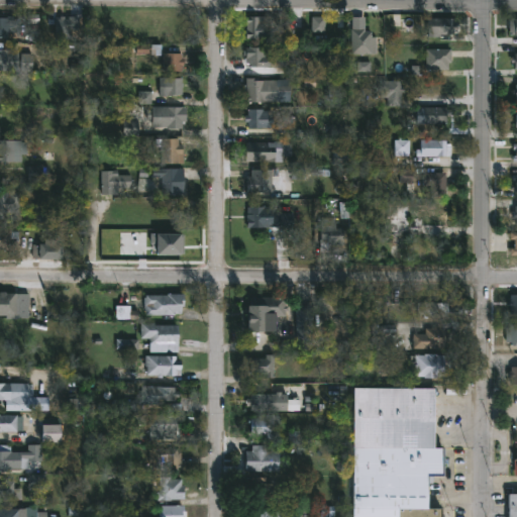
[(79,39),(55,40),(55,19),(63,19),(63,12),(78,11),(79,39)]
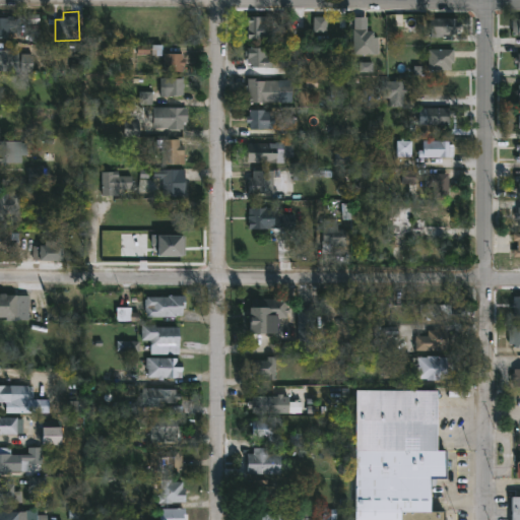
[(268,33),(268,40),(252,40),(252,38),(246,38),(246,21),(252,21),(252,17),(273,17),(273,33),(268,33)]
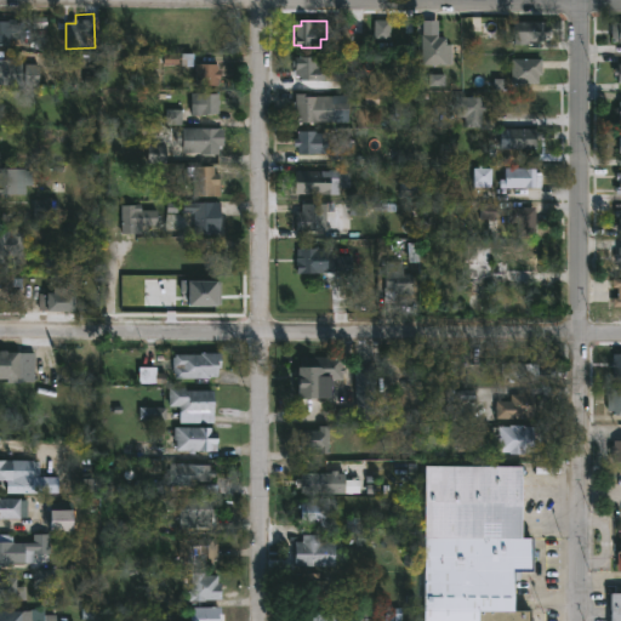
[(0,22),(22,23),(22,49),(0,47),(0,22)]
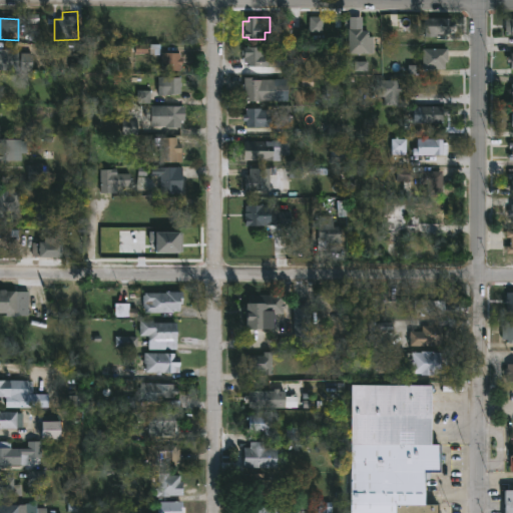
[(322,18),(309,18),(309,33),(322,33),(322,18)]
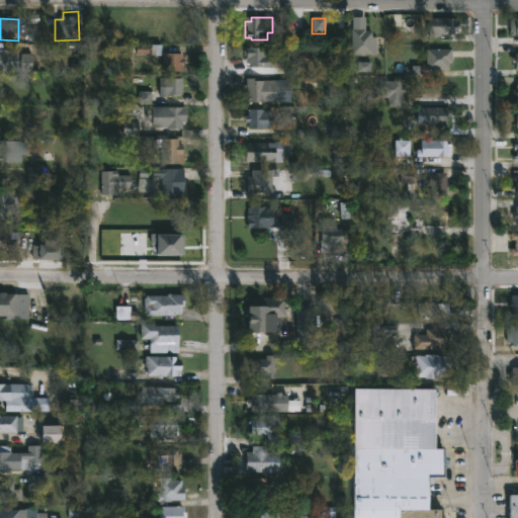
[(517,18),(517,35),(510,36),(509,19),(517,18)]
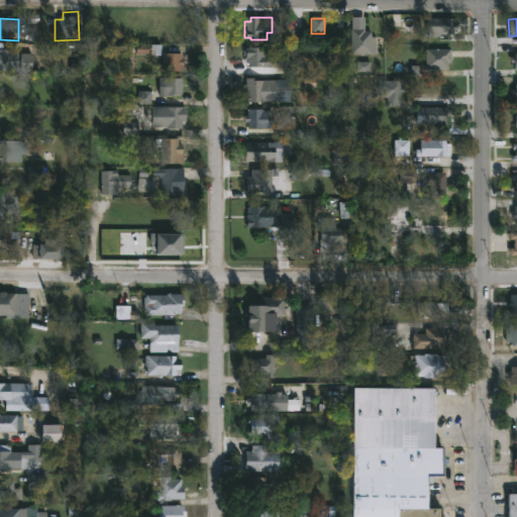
[(455,35),(427,35),(427,19),(455,19),(455,35)]
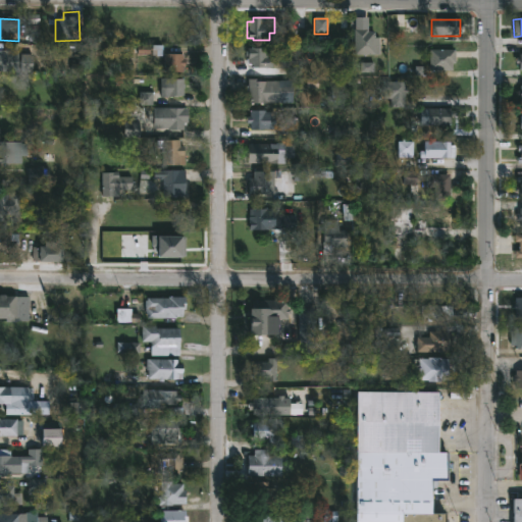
[(157,24),(157,41),(185,41),(185,24),(157,24)]
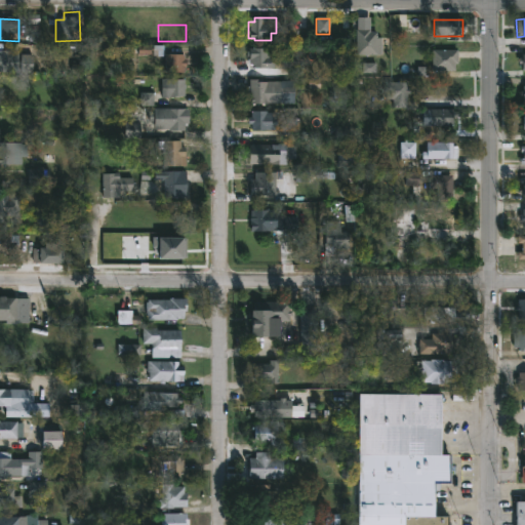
[(369,30),(369,33),(376,33),(376,56),(356,56),(356,30),(369,30)]
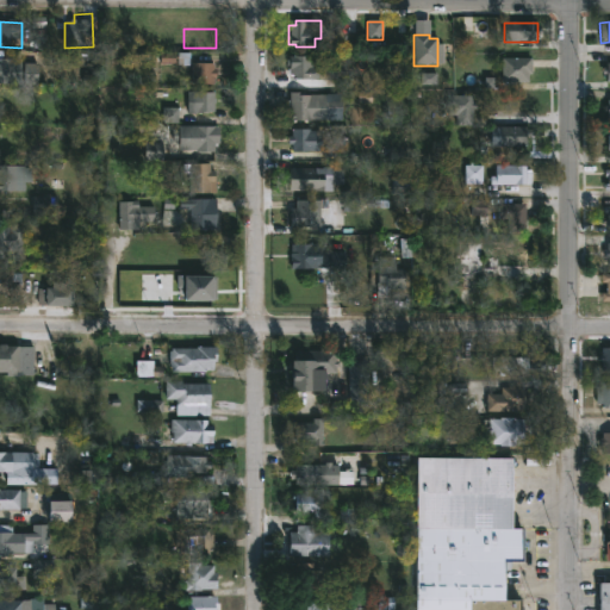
[(319,56),(319,80),(293,79),(293,73),(290,73),(290,55),(319,56)]
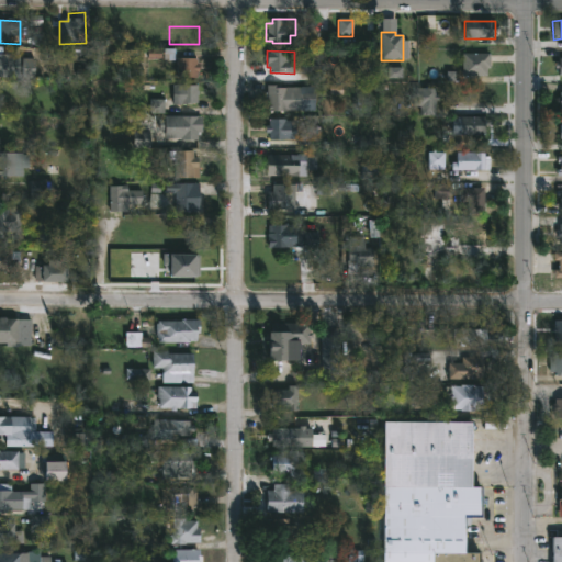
[(486,76),(462,76),(462,53),(490,53),(490,68),(486,68),(486,76)]
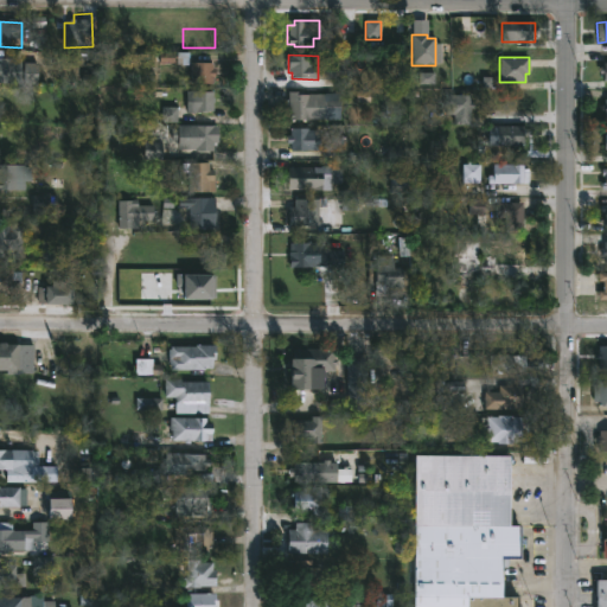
[(0,58),(20,59),(19,84),(0,83),(0,58)]
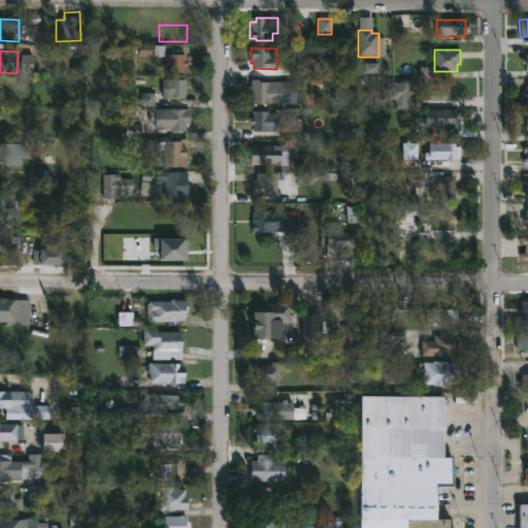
[(187,60),(185,72),(165,71),(165,54),(185,55),(185,60),(187,60)]
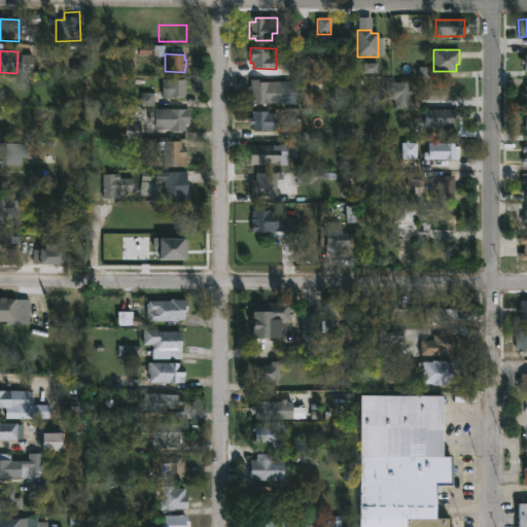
[(180,97),(161,97),(161,78),(184,77),(185,96),(180,96),(180,97)]
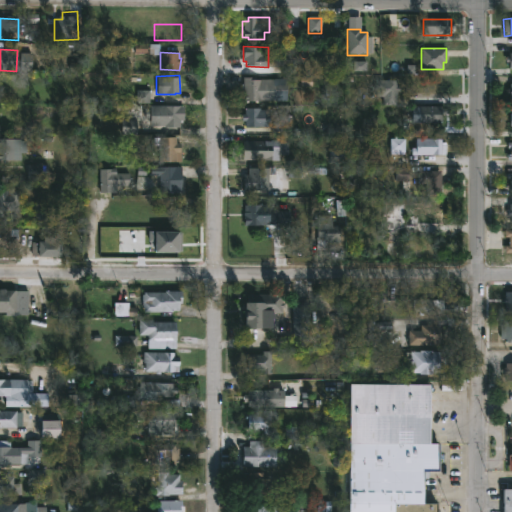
[(287,99),(243,101),(242,79),(287,78),(287,99)]
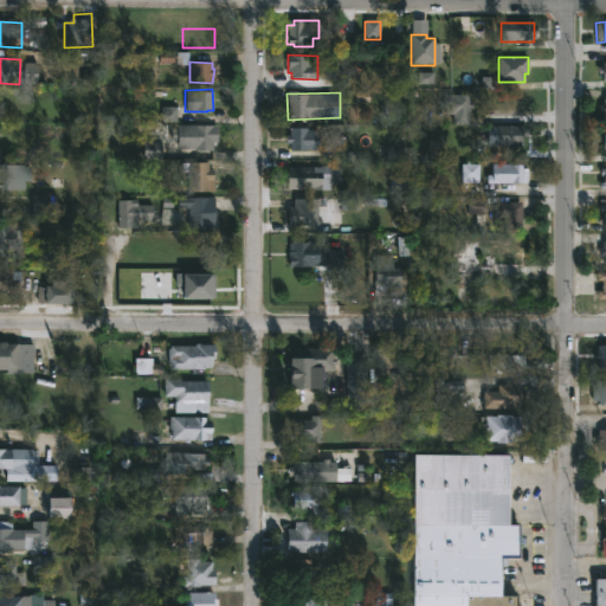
[(470,95),(470,123),(452,123),(452,113),(443,113),(443,104),(451,104),(451,95),(470,95)]
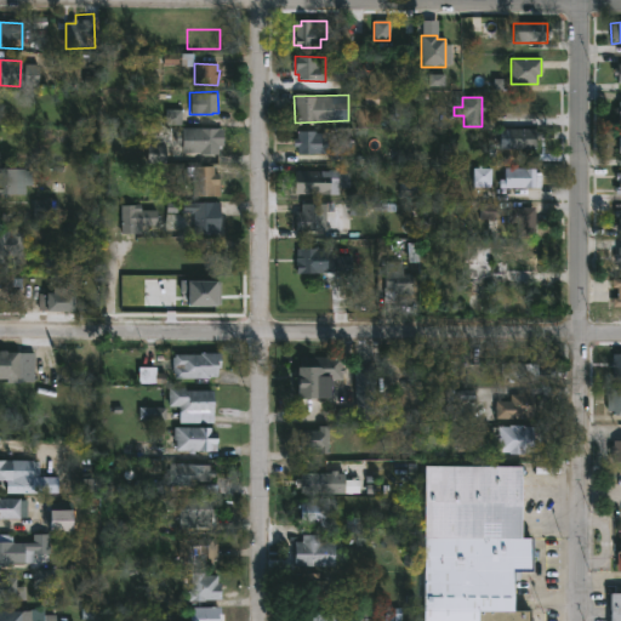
[(218,127),(218,129),(222,129),(222,146),(218,146),(218,154),(180,151),(180,143),(175,143),(175,130),(181,130),(181,127),(218,127)]
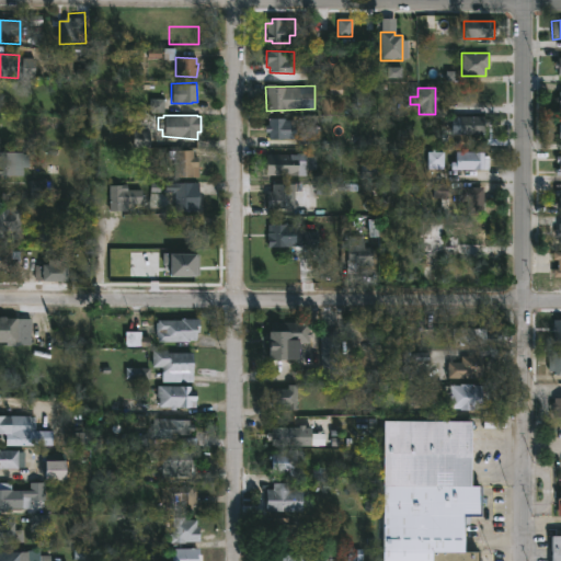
[(488,117),(488,125),(482,125),(482,134),(457,133),(457,115),(488,117)]
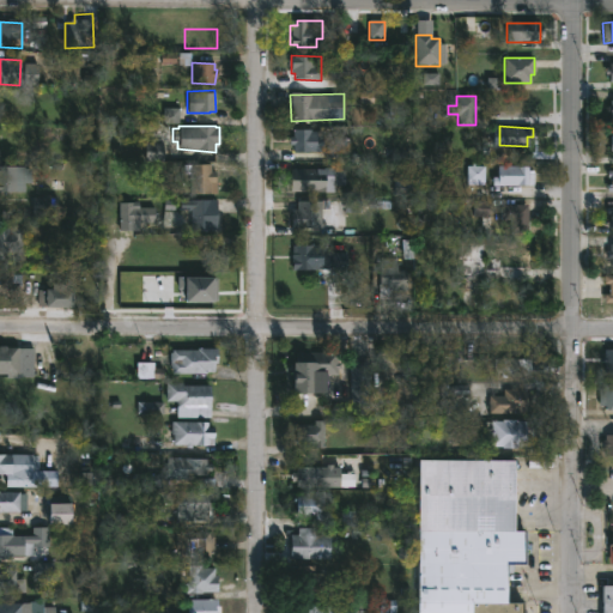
[(322,128),(321,151),(292,151),(292,145),(289,144),(289,135),(292,135),(292,128),(322,128)]
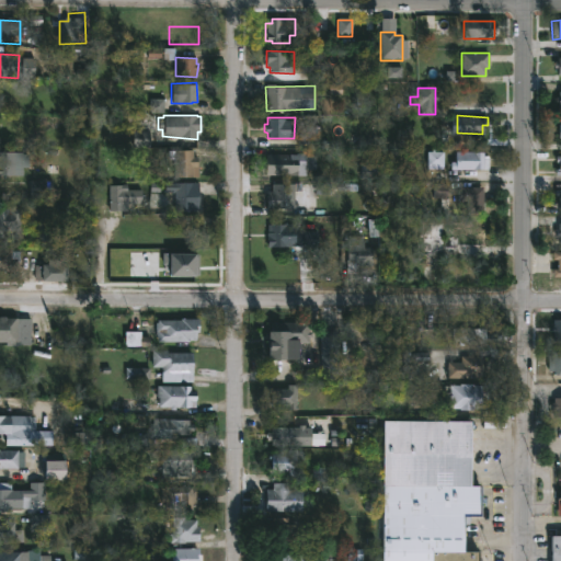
[(0,149),(23,151),(21,170),(13,170),(12,176),(0,174),(0,149)]
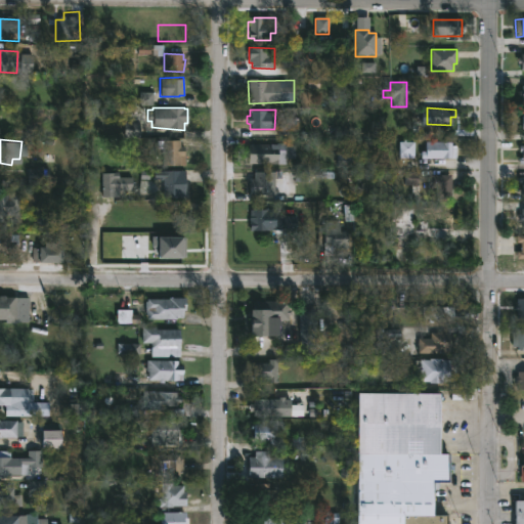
[(180,140),(180,146),(184,145),(184,165),(163,165),(162,148),(158,148),(158,140),(180,140)]
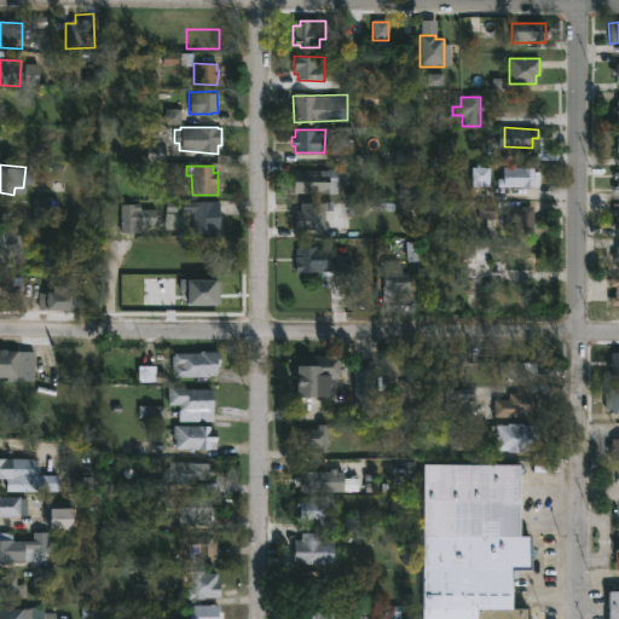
[(533,167),(533,172),(539,172),(539,186),(502,186),(503,167),(533,167)]
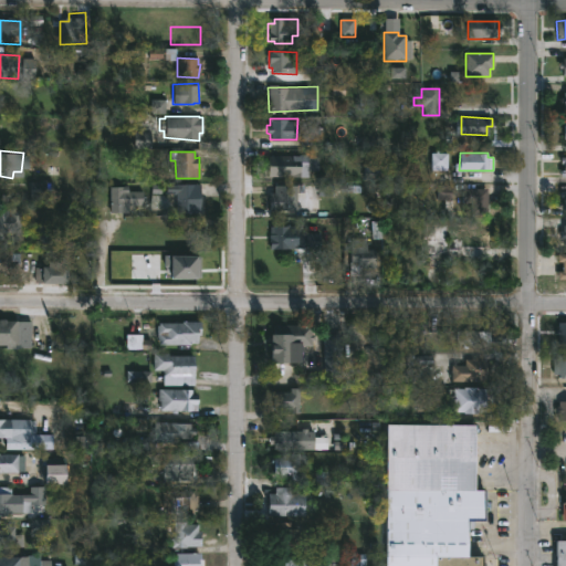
[(307,156),(320,156),(318,169),(307,169),(307,176),(274,175),(274,166),(272,166),(272,155),(299,156),(299,154),(307,154),(307,156)]
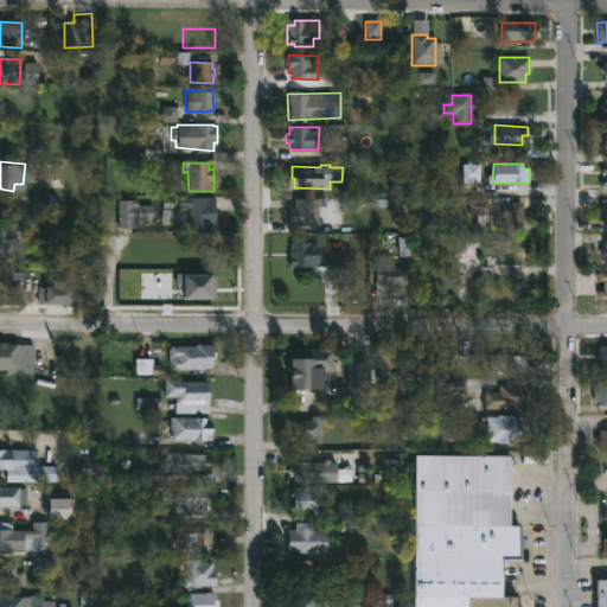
[(55,197),(32,197),(32,212),(55,212),(55,197)]
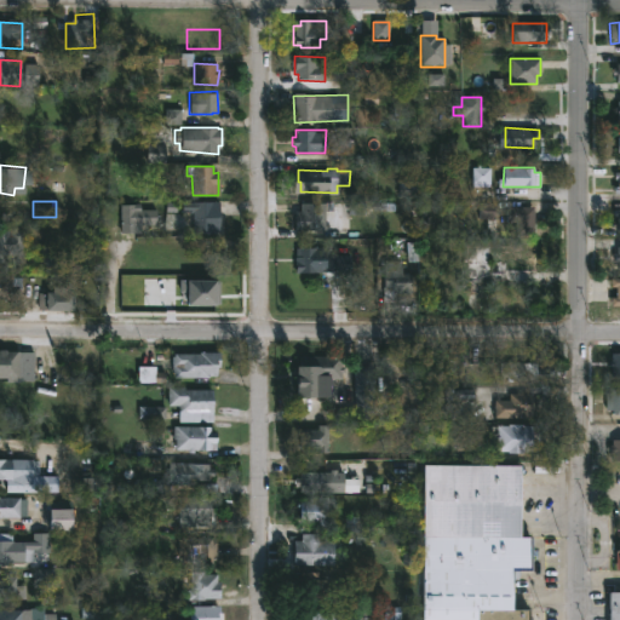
[(217,201),(217,233),(193,233),(193,212),(182,212),(182,201),(217,201)]
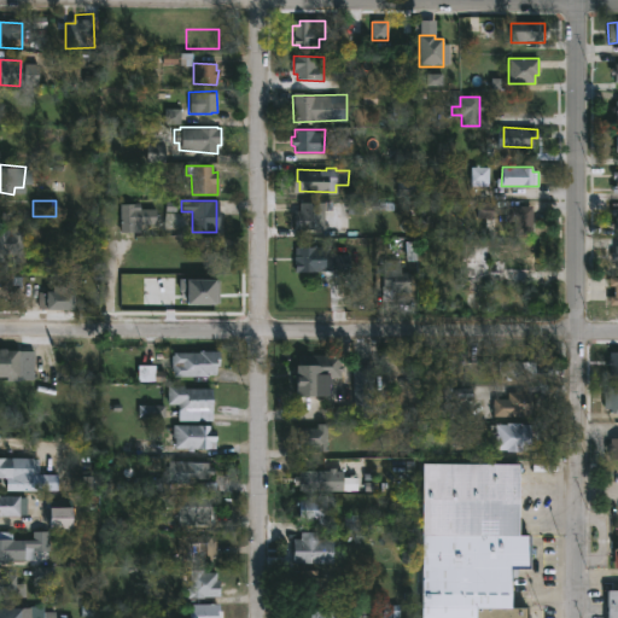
[(531,200),(531,233),(514,233),(514,220),(503,220),(503,208),(509,208),(509,205),(520,205),(520,200),(531,200)]
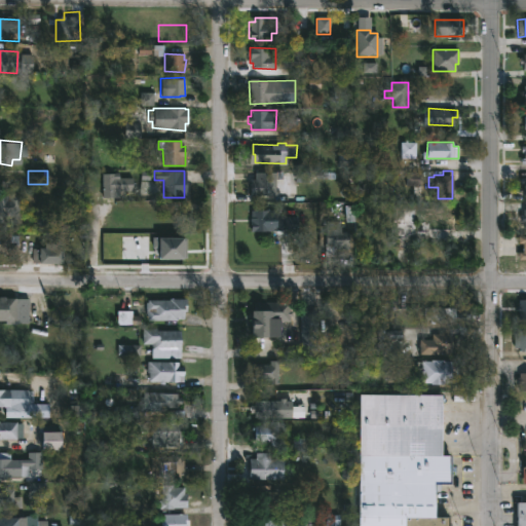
[(275,195),(251,195),(251,179),(255,179),(255,172),(275,172),(275,195)]
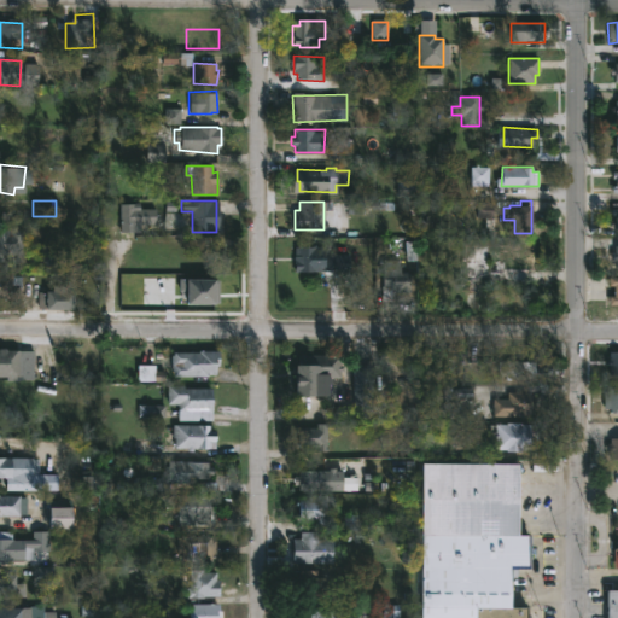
[(143,204),(143,211),(155,211),(155,233),(121,233),(121,204),(143,204)]
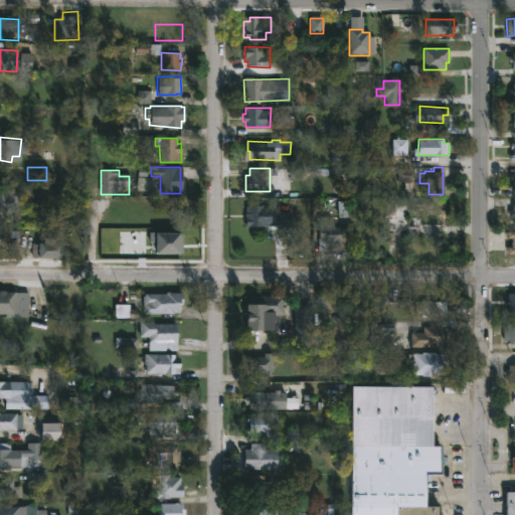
[(12,188),(12,191),(19,191),(19,211),(3,211),(3,217),(0,217),(0,190),(7,190),(7,188),(12,188)]
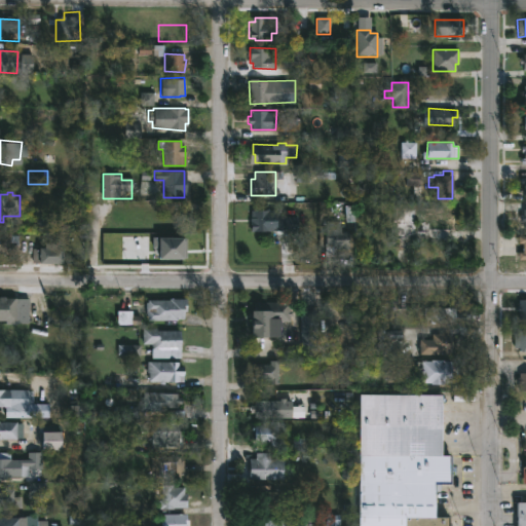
[(418,217),(417,217),(417,223),(395,223),(396,197),(408,197),(408,201),(419,201),(418,217)]
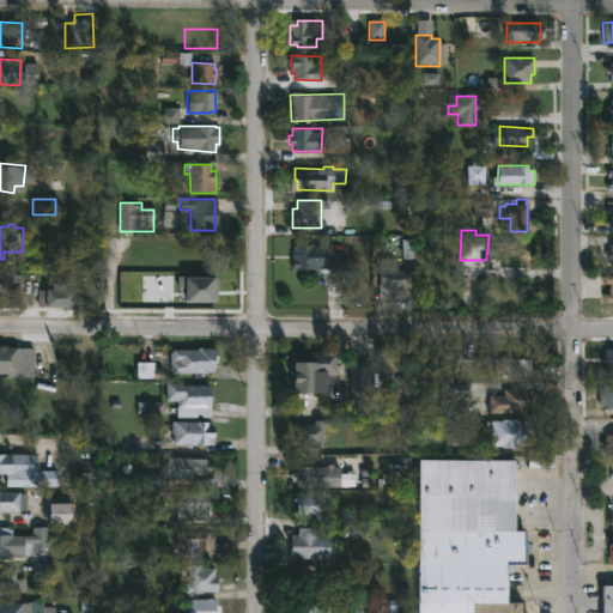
[(314,238),(314,244),(323,244),(323,252),(346,253),(346,269),(292,269),(292,244),(301,244),(301,238),(314,238)]
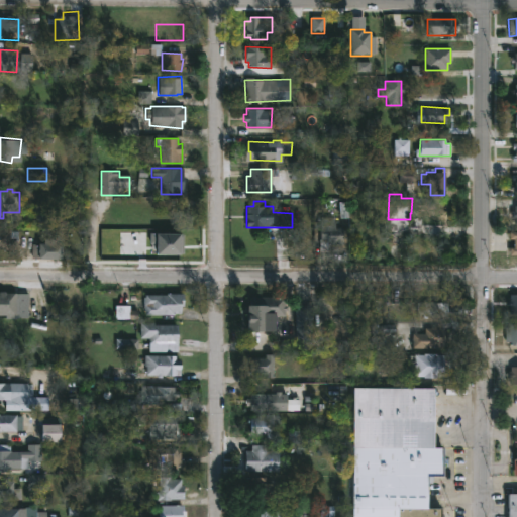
[(421,228),(413,228),(413,217),(416,217),(416,202),(449,203),(449,224),(421,225),(421,228)]
